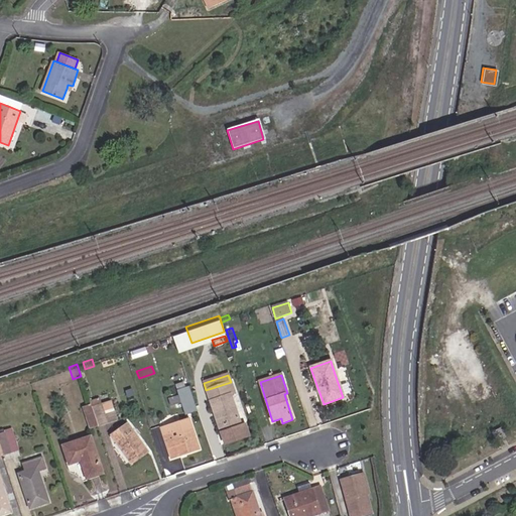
[(231,382),(206,390),(221,433),(225,444),(249,436),(246,425),(241,427),(230,392),(234,391),(231,382)]
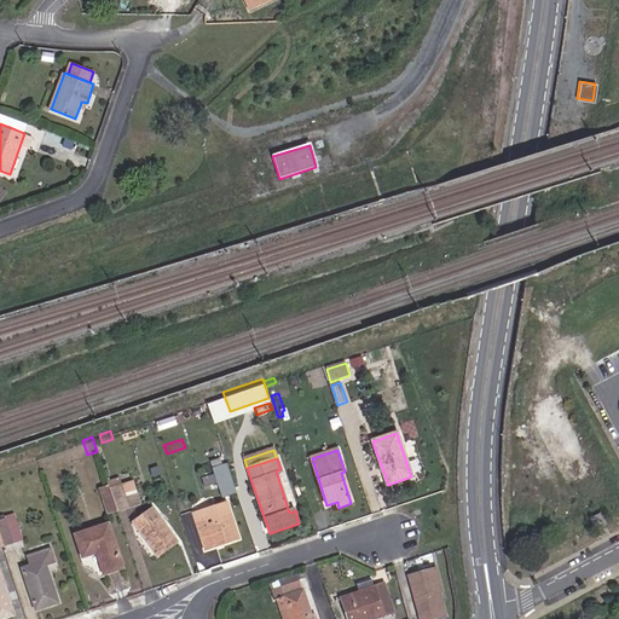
[(237,495),(227,464),(213,469),(214,475),(202,479),(204,489),(218,484),(223,499),(237,495)]
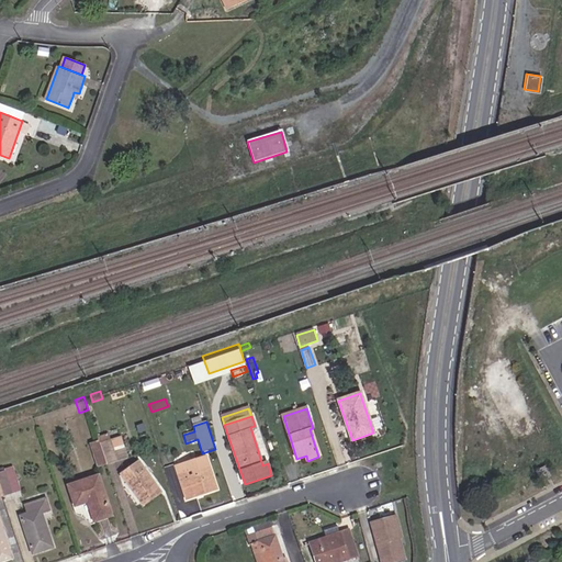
[(107,463),(107,464),(126,458),(121,438),(110,441),(108,435),(98,438),(99,441),(107,463)]
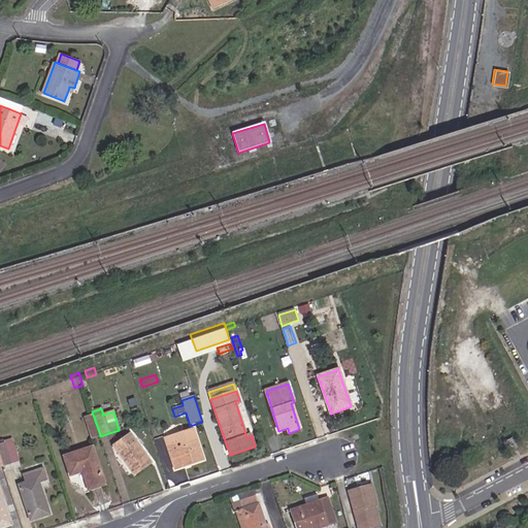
[(100,435),(93,415),(85,417),(92,438),(100,435)]
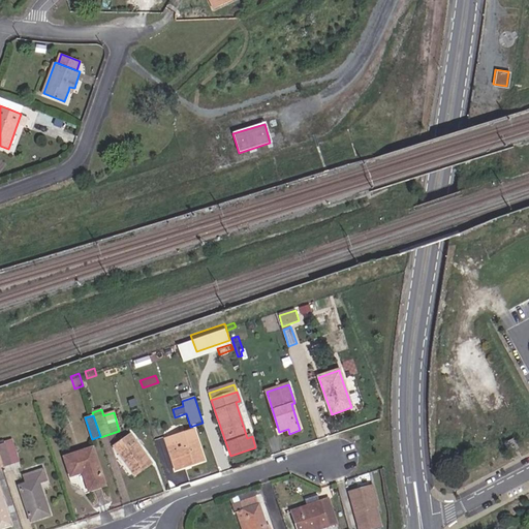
[(204,461),(194,431),(179,435),(183,447),(178,449),(174,437),(166,439),(176,470),(204,461)]
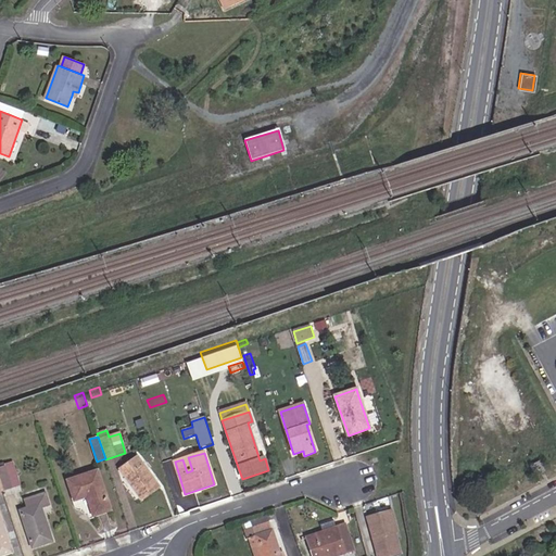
[(137,457),(119,469),(141,500),(159,488),(137,457)]
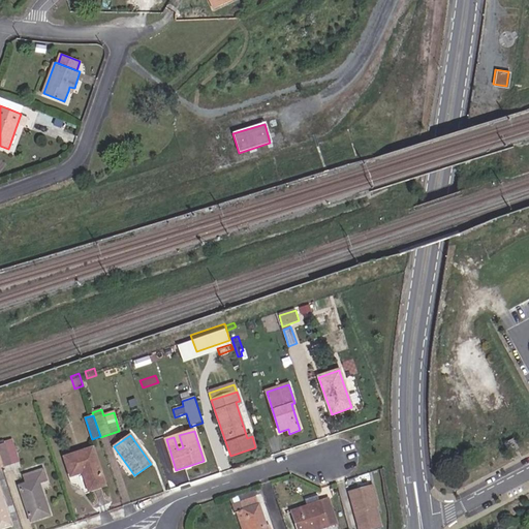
[(183,447),(179,435),(174,437),(178,449),(183,447)]
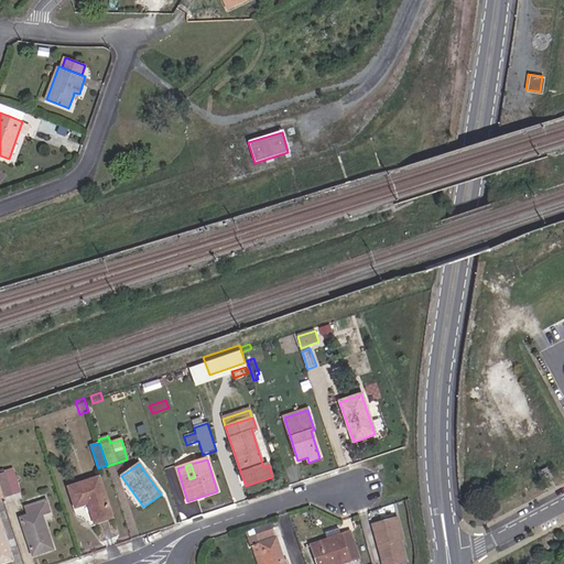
[(548,467),(538,473),(542,483),(553,478),(548,467)]
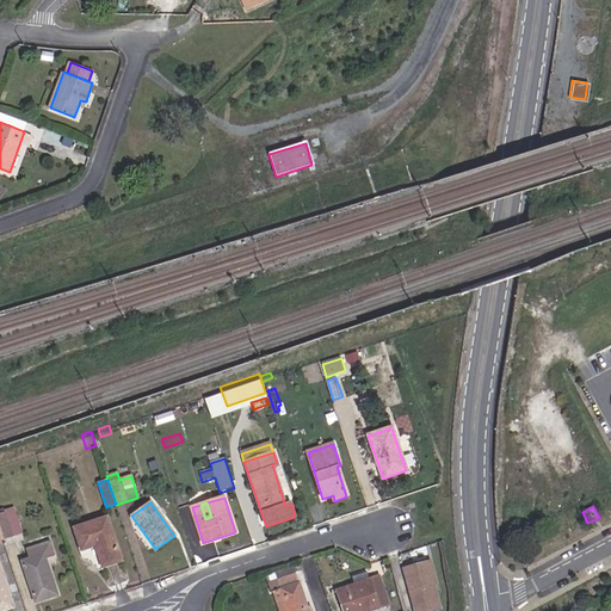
[(5,513),(11,536),(20,532),(14,510),(5,513)]
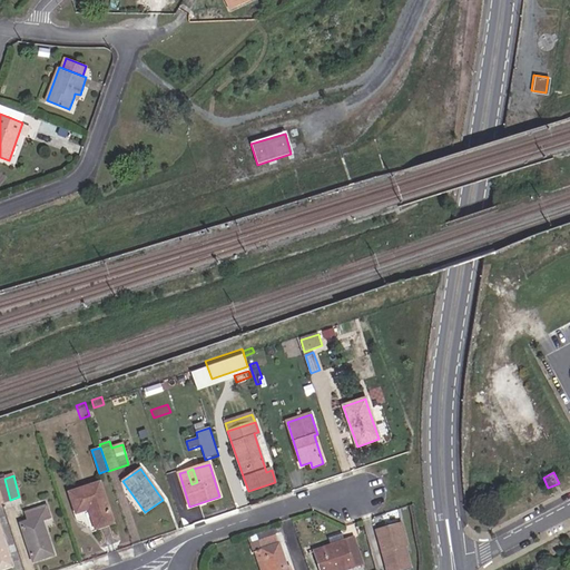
[(0,480),(0,497),(2,503),(10,500),(5,479),(0,480)]
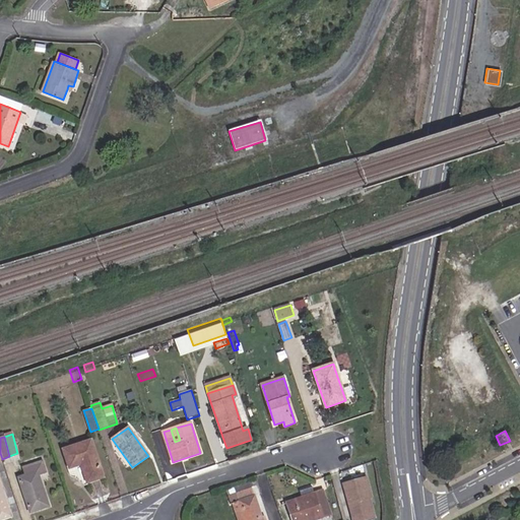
[(91,440),(63,449),(69,468),(80,464),(87,482),(104,476),(91,440)]
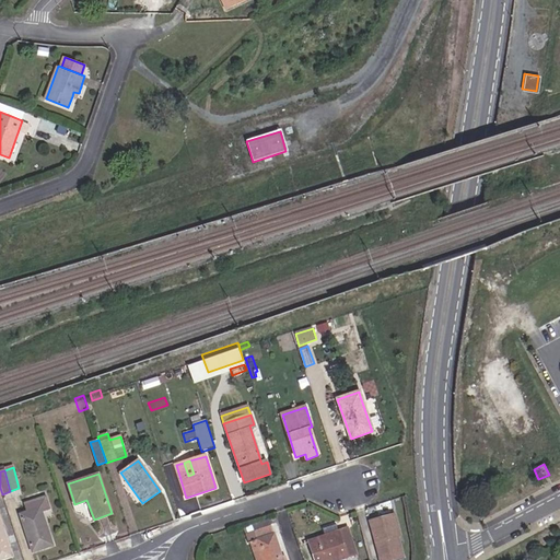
[(44,497),(25,503),(28,511),(20,514),(32,552),(51,545),(41,511),(48,509),(44,497)]
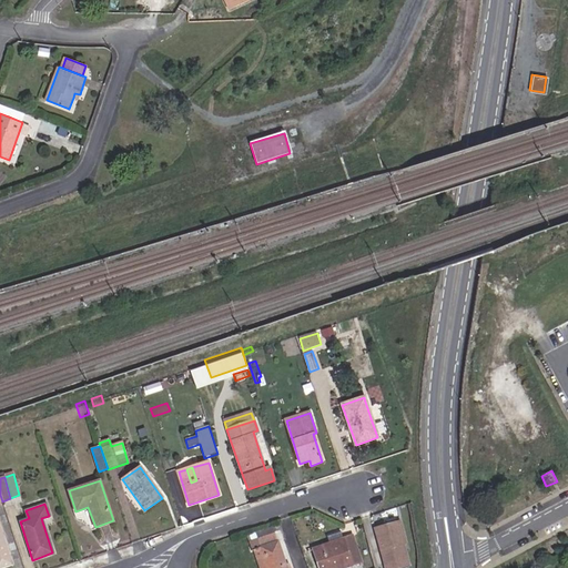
[(375,528),(384,567),(397,567),(407,566),(402,544),(405,543),(399,523),(375,528)]
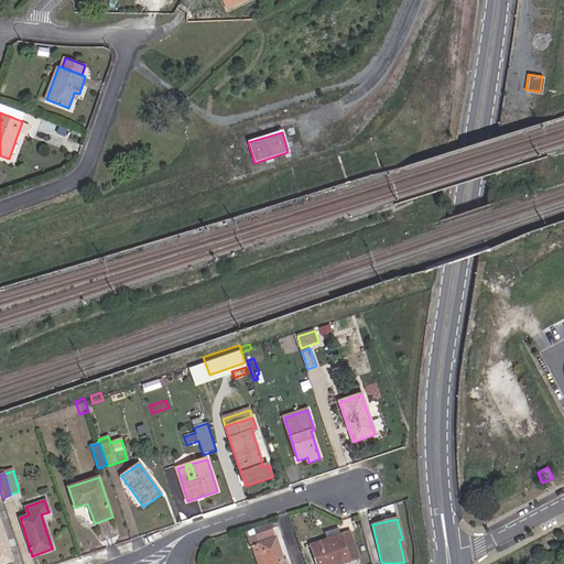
[(0,563),(11,560),(0,524),(0,563)]
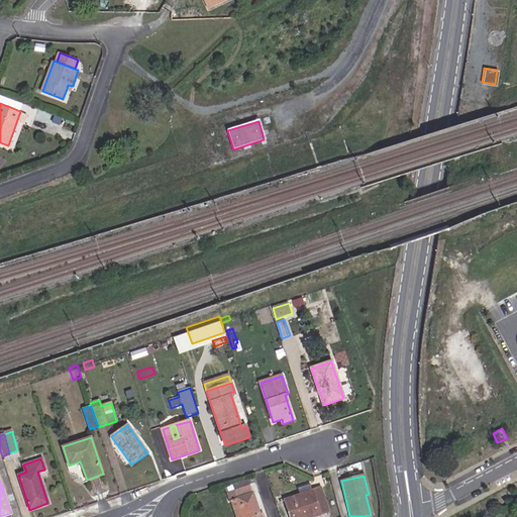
[(301,495),(312,491),(310,485),(299,489),(301,495)]
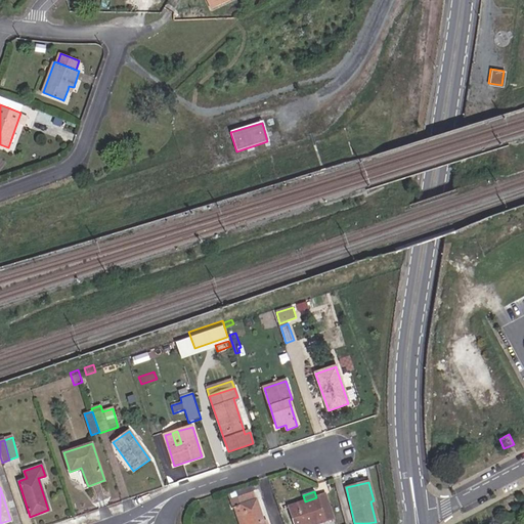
[(264,523),(254,492),(229,499),(232,508),(233,508),(238,523),(264,523)]
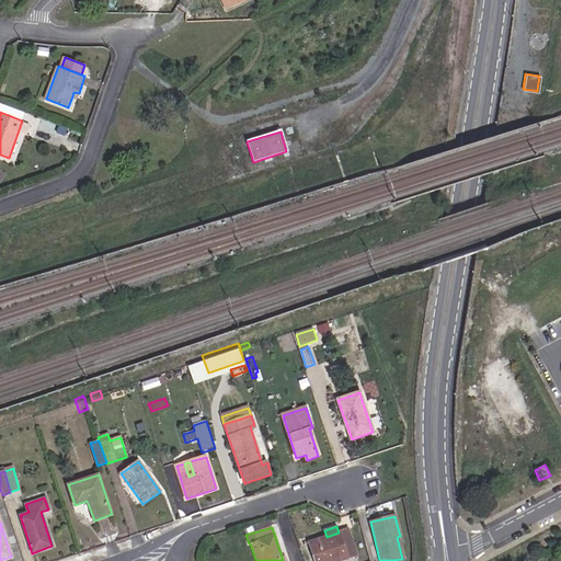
[(347,529),(339,533),(327,537),(310,544),(316,560),(339,560),(356,556),(347,529)]
